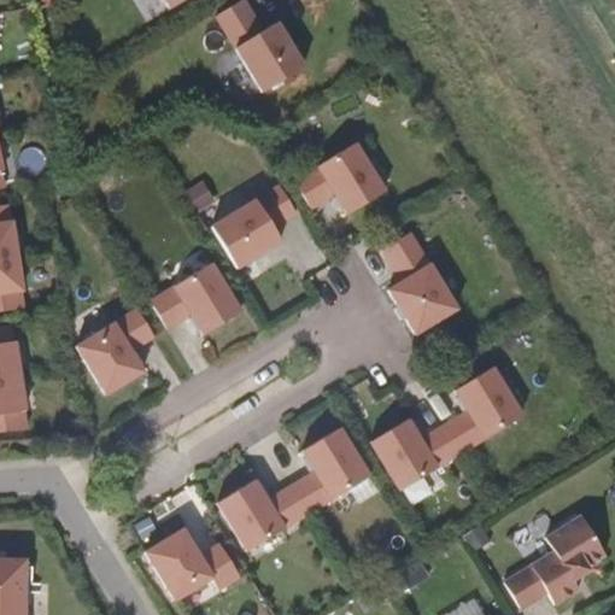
[(265,29),(247,0),(241,0),(217,15),(264,91),(309,63),(282,18),(265,29)]
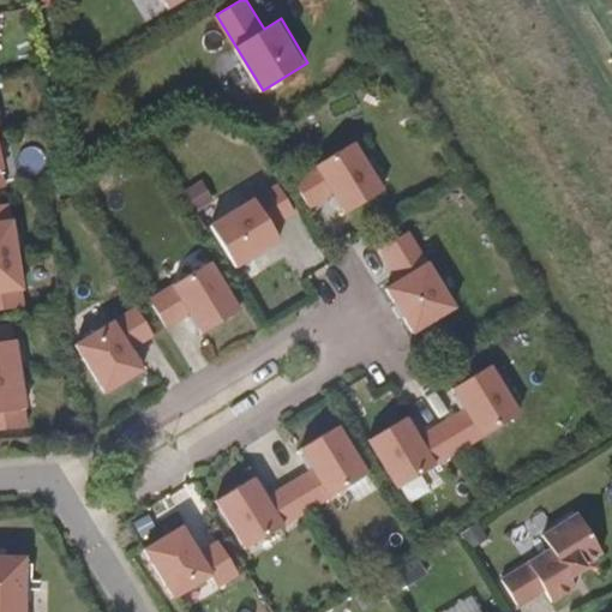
[(294,178),(311,205),(335,191),(347,211),(384,189),(355,141),(294,178)]
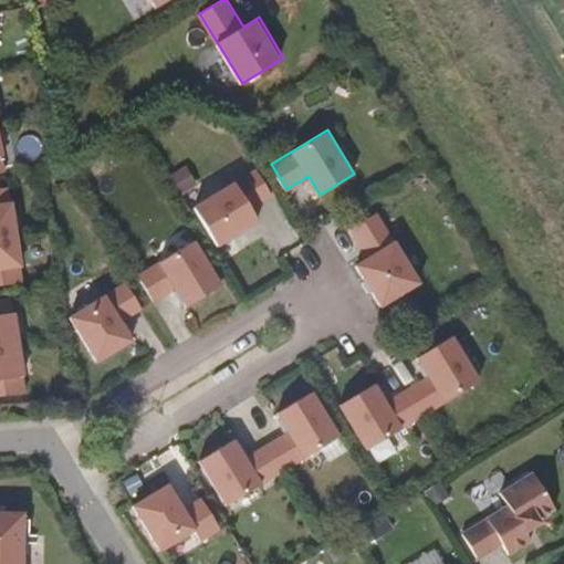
[(195,207),(219,244),(259,220),(251,208),(273,195),(258,168),(195,207)]
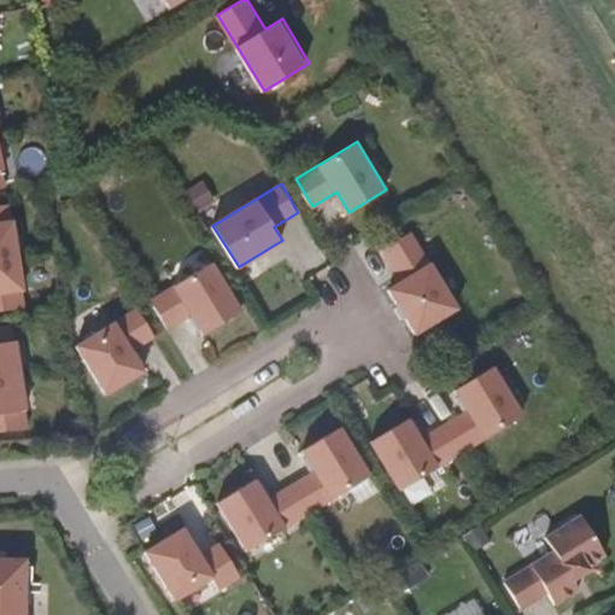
[(12,220),(9,203),(0,204),(0,310),(24,306),(22,290),(23,290),(13,220),(12,220)]
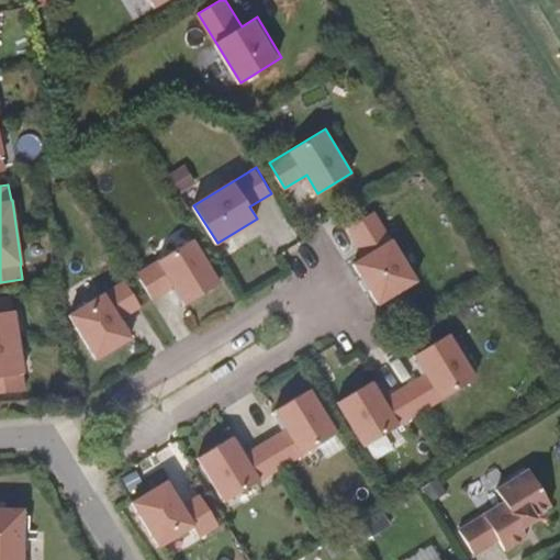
[(376,211),(350,226),(368,255),(356,262),(380,303),(418,280),(376,211)]
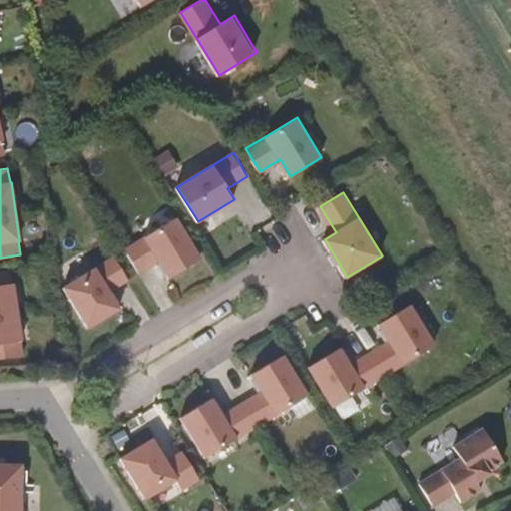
[(177,217),(126,248),(140,272),(159,260),(170,277),(201,258),(177,217)]
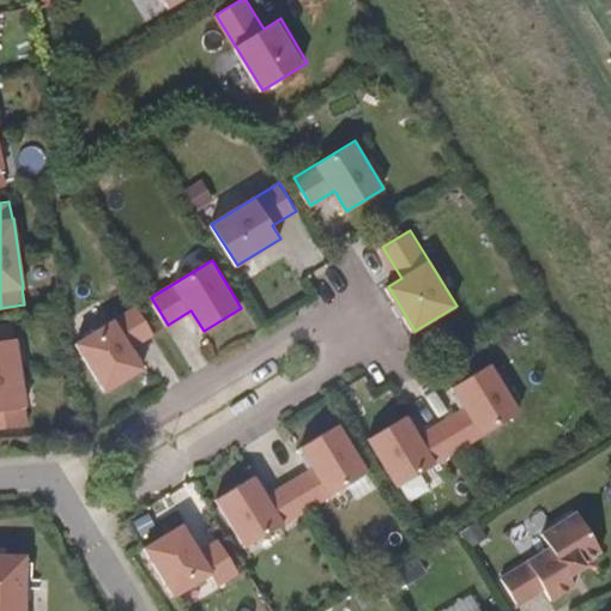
[(138,306),(77,343),(107,391),(144,368),(132,348),(155,333),(138,306)]
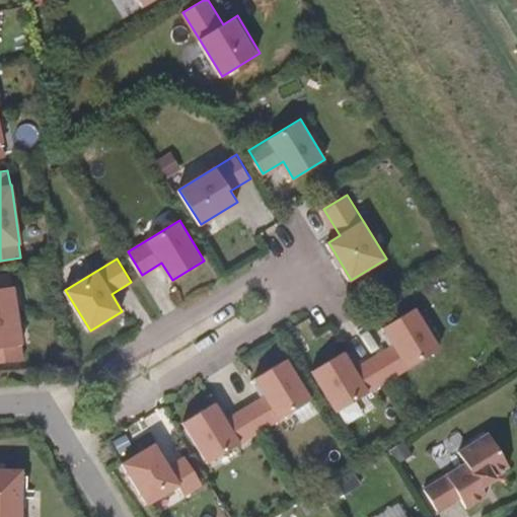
[(12,286),(10,271),(0,272),(0,361),(24,358),(21,345),(22,344),(14,285),(12,286)]
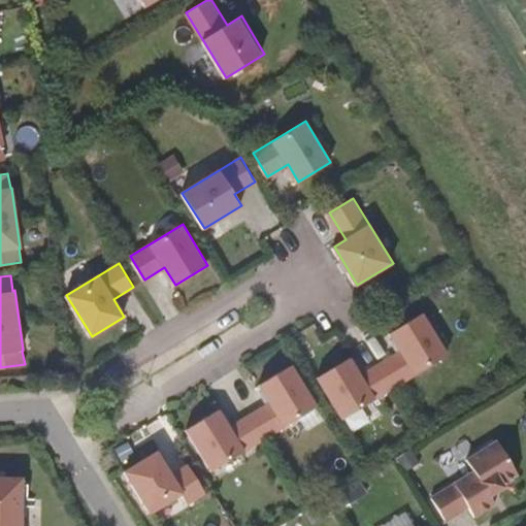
[(350,357),(318,377),(343,418),(448,354),(423,313),(391,332),(401,350),(361,374),(350,357)]
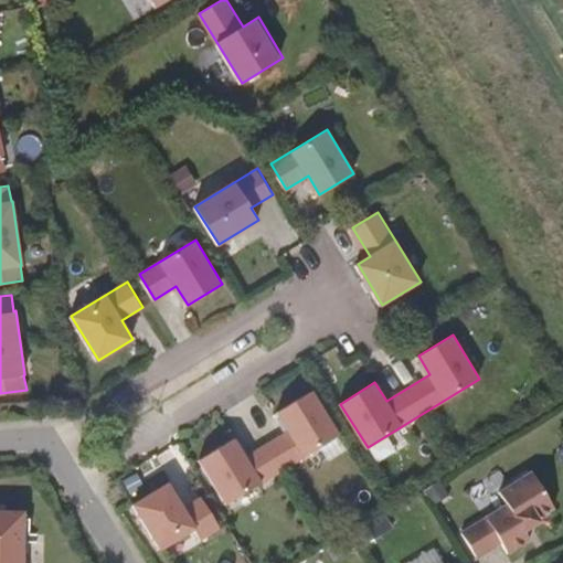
[(235,438),(200,459),(227,503),(340,435),(312,391),(278,412),(289,431),(246,457),(235,438)]
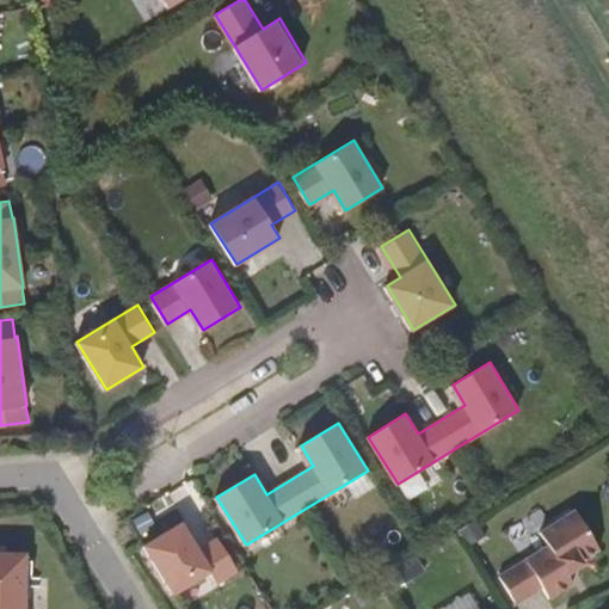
[(551,545),(500,574),(517,602),(545,585),(552,597),(576,582),(570,572),(585,561),(583,559),(602,547),(578,509),(542,530),(551,545)]
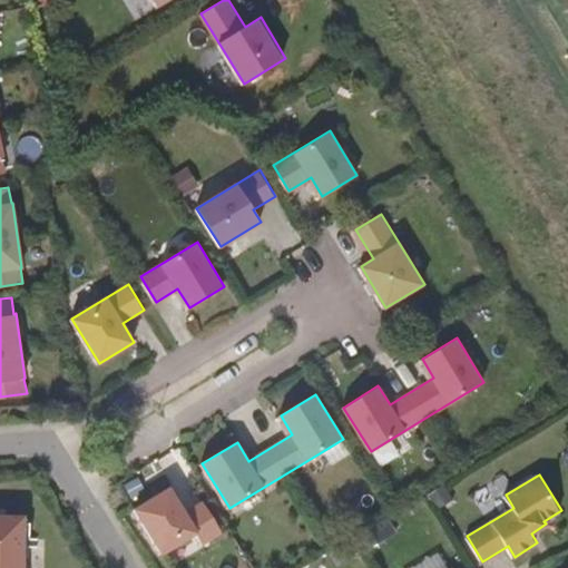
[(170,488),(135,508),(163,554),(197,532),(203,544),(223,531),(204,501),(186,512),(170,488)]
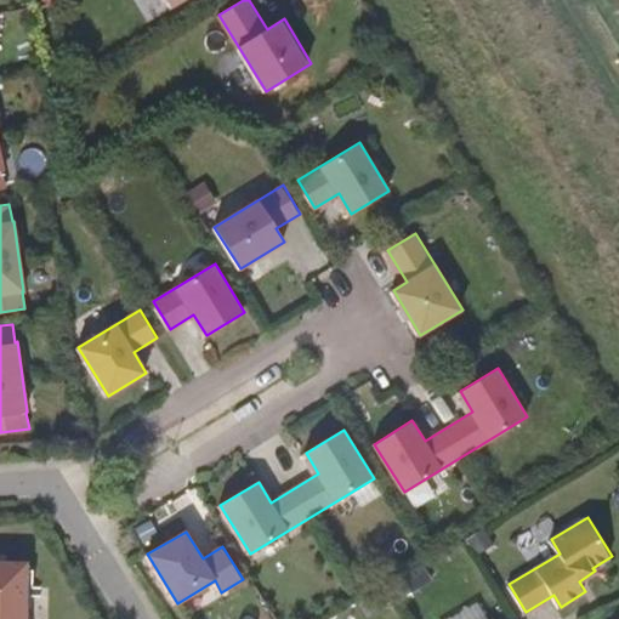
[(24,618),(26,563),(0,562),(0,618),(24,618)]
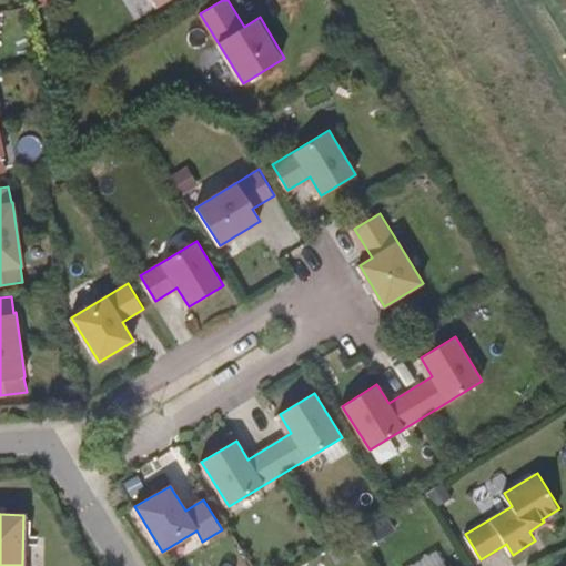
All buildings are outlined.
